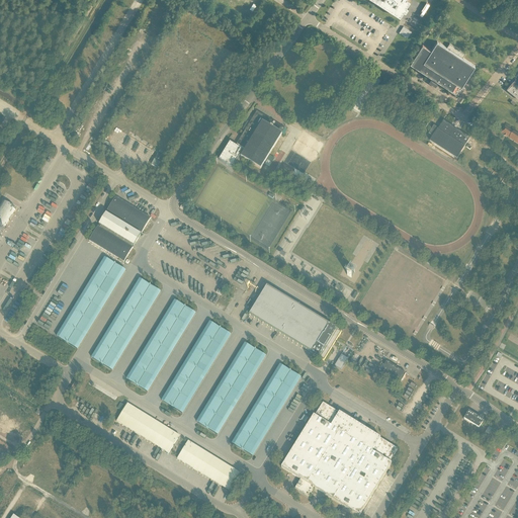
[(376,0),(401,15),(405,10),(406,11),(409,7),(407,5),(410,0),(376,0)]
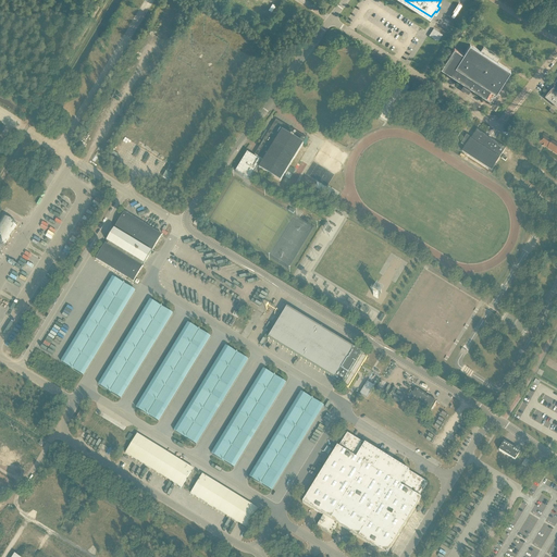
[(434,27),(430,35),(438,40),(443,34),(434,27)]
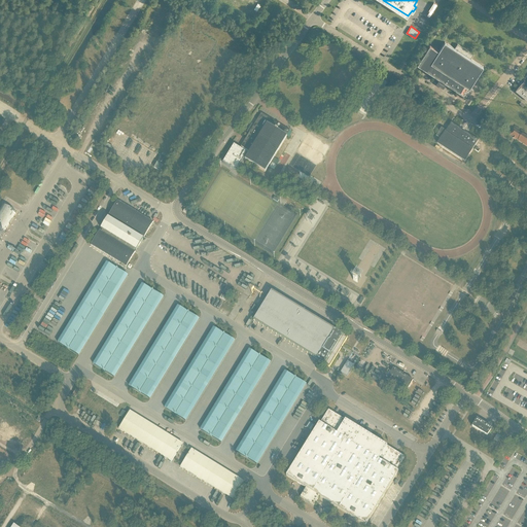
[(423,70),(440,81),(438,83),(443,88),(445,84),(467,99),(473,90),(470,88),(484,66),(471,59),(473,54),(458,43),(455,47),(445,41),(438,50),(430,45),(418,64),(424,69),(423,70)]
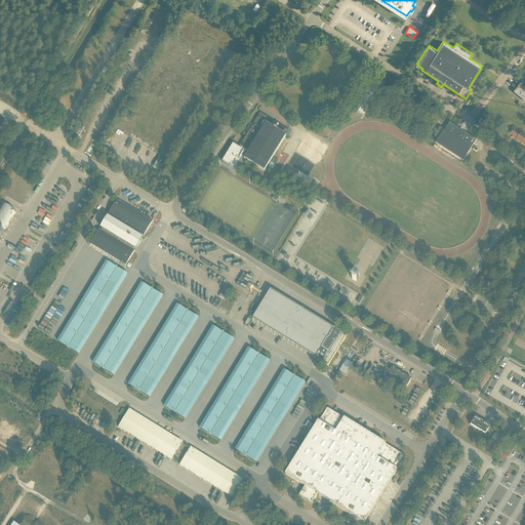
[(514,90),(517,93),(524,98),(524,74),(522,78),(523,80),(521,83),(520,82),(514,90)]
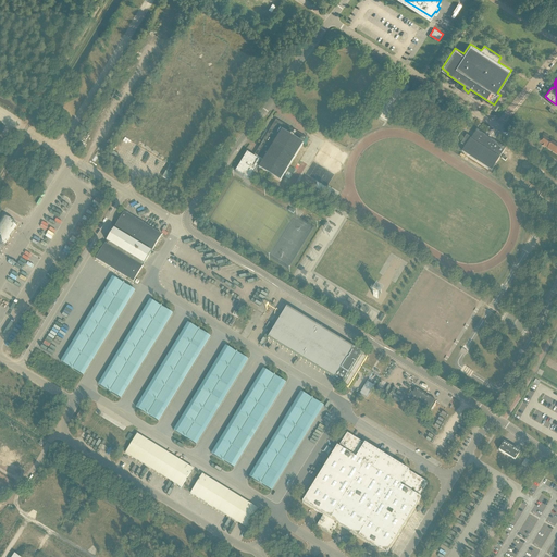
[(304,145),(302,145),(306,138),(276,120),(255,156),(254,157),(247,153),(235,172),(250,181),(258,168),(259,169),(259,170),(280,183),(304,145)]
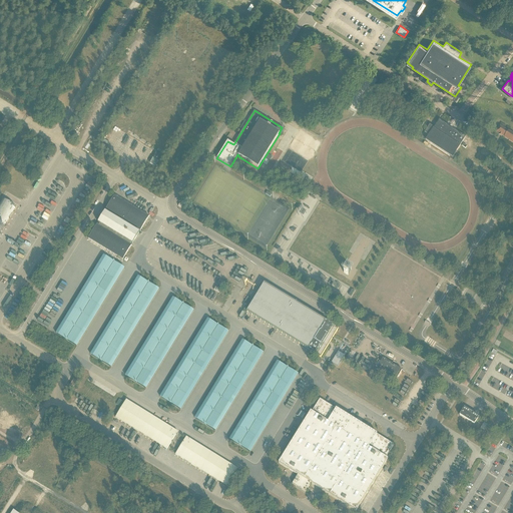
[(429,136),(426,141),(452,158),(460,146),(465,137),(455,130),(455,129),(452,127),(452,126),(451,125),(450,126),(447,124),(446,125),(439,120),(434,128),(430,125),(425,133),(429,136)]
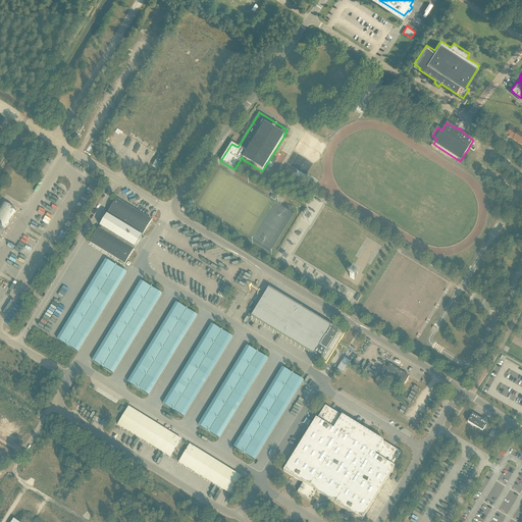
[(505,134),(511,138),(514,140),(513,140),(521,145),(521,136),(518,134),(517,134),(514,132),(513,133),(512,133),(513,131),(509,128),(505,134)]
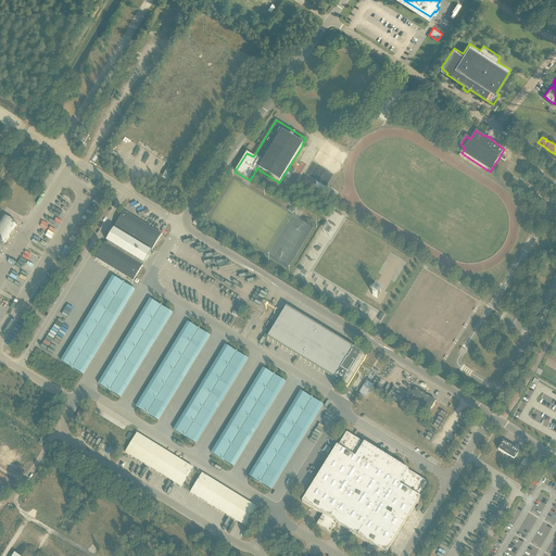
[(287,172),(291,174),(292,175),(295,169),(291,166),(287,172)]
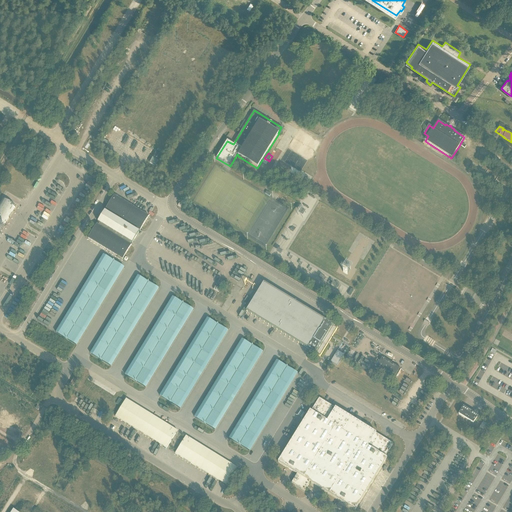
[(150,163),(155,166),(158,161),(153,158),(150,163)]
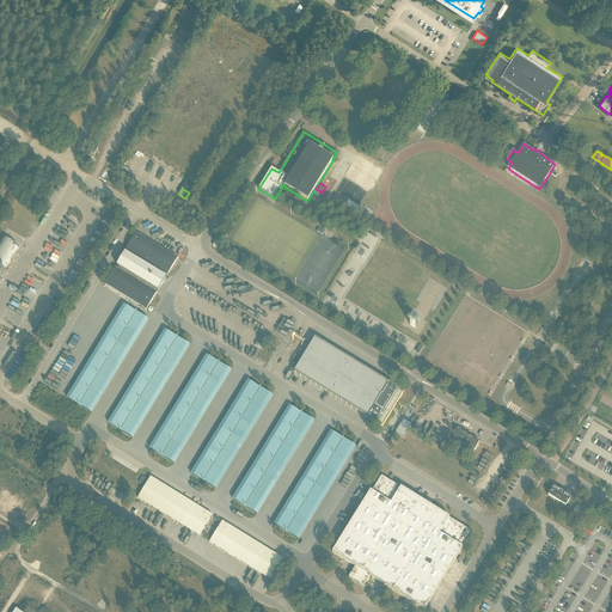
[(102,240),(115,214),(108,210),(95,237),(102,240)]
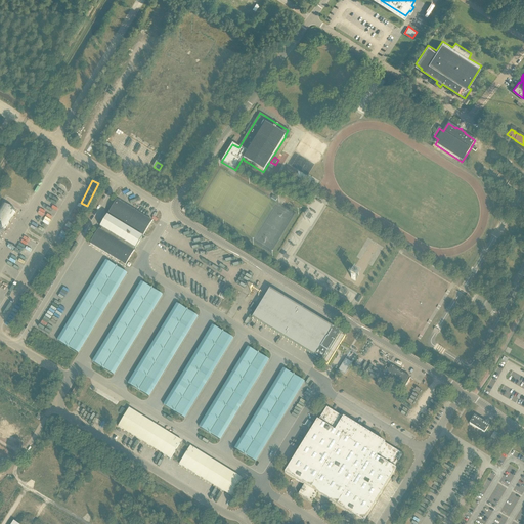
[(102,229),(101,230),(99,229),(90,245),(126,265),(134,251),(133,250),(134,248),(135,250),(142,237),(140,236),(141,235),(143,236),(153,221),(117,201),(108,215),(110,216),(108,217),(107,216),(100,228),(102,229)]
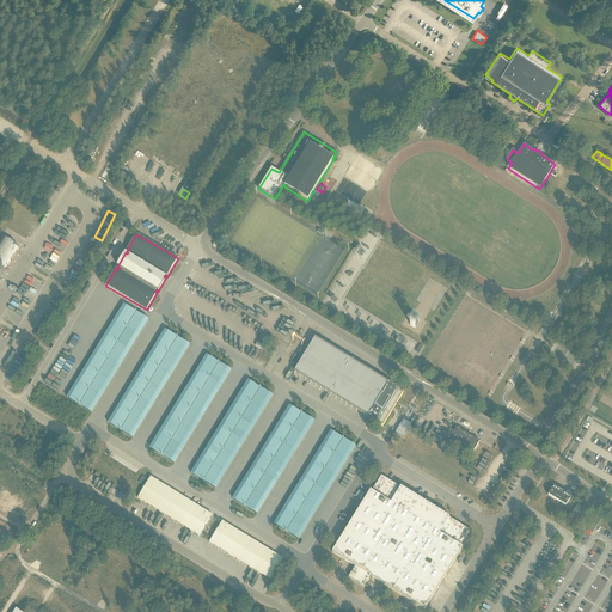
[(2,238),(0,242),(0,280),(20,248),(2,238)]
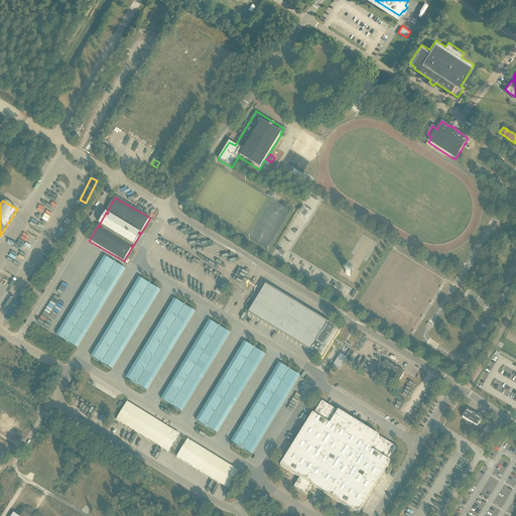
[(71,214),(68,219),(73,222),(77,217),(71,214)]
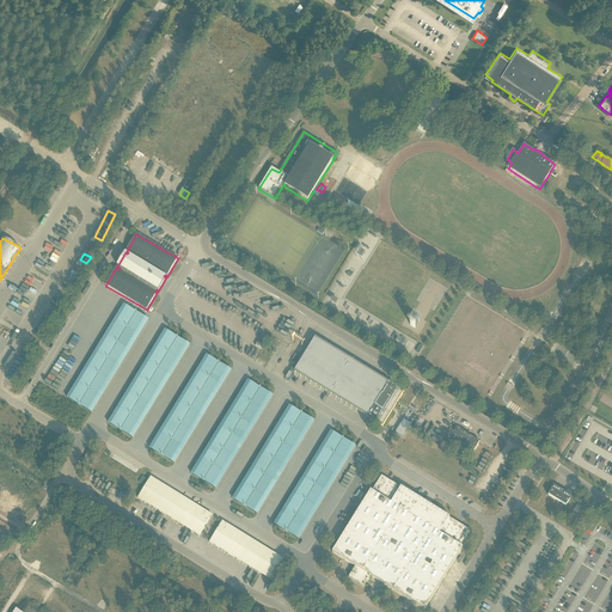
[(150,319),(124,304),(67,398),(93,412),(150,319)]
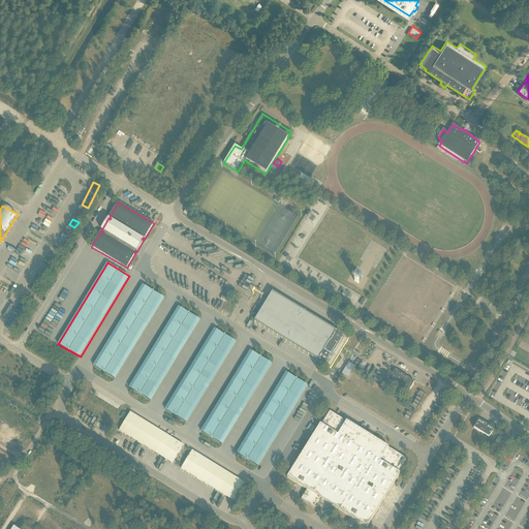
[(164,298),(143,284),(93,366),(115,378),(164,298)]
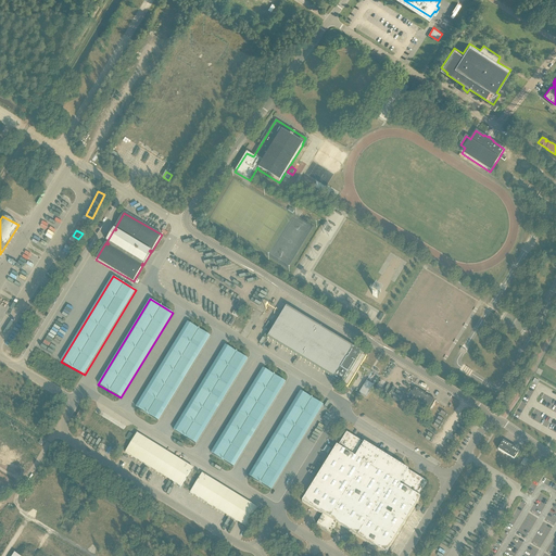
[(353,367),(362,353),(287,307),(267,339),(343,384),(344,381),(350,384),(356,373),(353,367)]
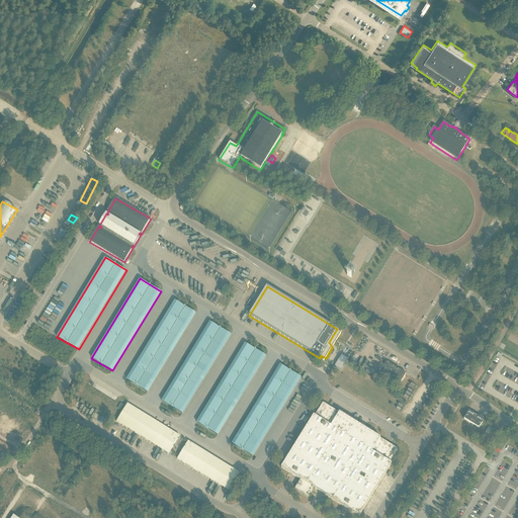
[(195,313),(174,300),(126,379),(148,393),(195,313)]
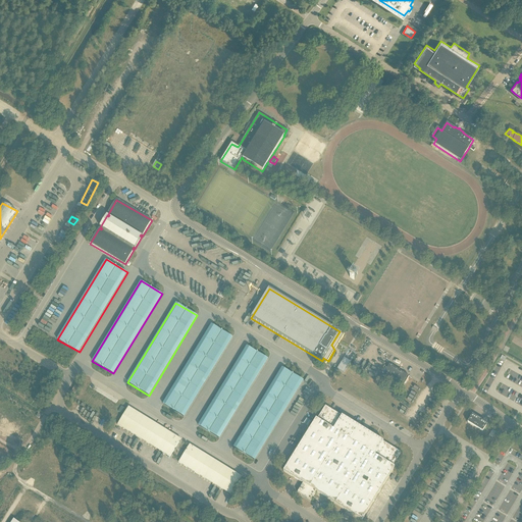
[(232,336),(211,324),(163,404),(185,417),(232,336)]
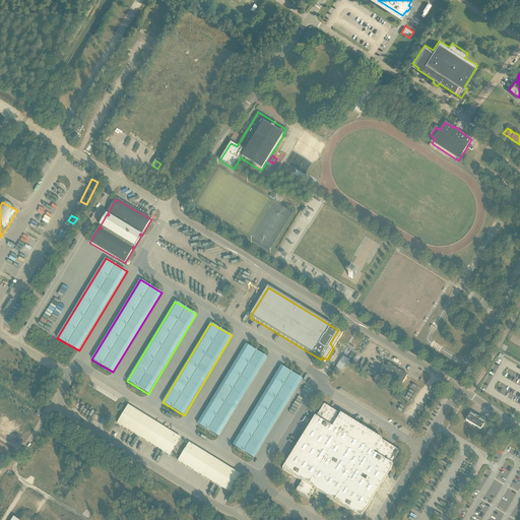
[(267,356),(246,344),(197,424),(218,437),(267,356)]
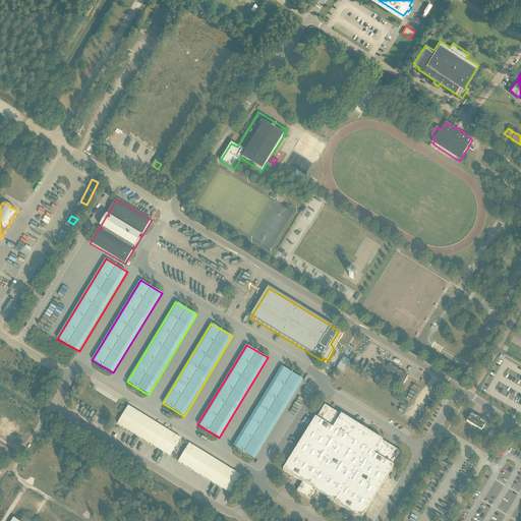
[(338,368),(345,372),(351,361),(344,357),(338,368)]
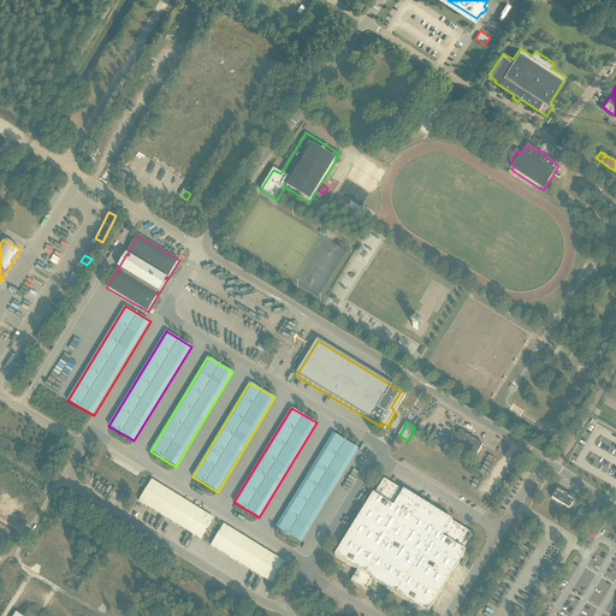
[(468,455),(467,456),(474,460),(483,445),(460,431),(451,444),(468,455)]
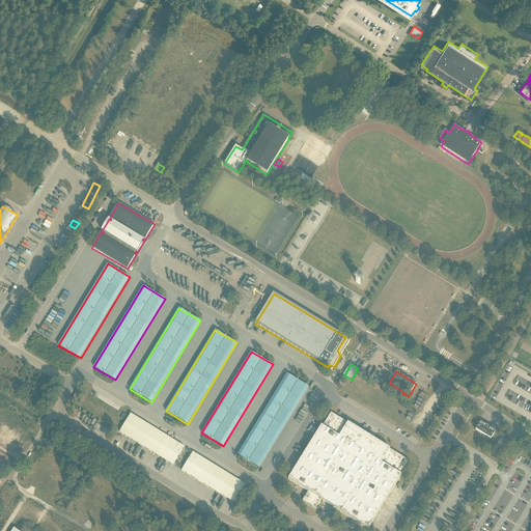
[(309,387),(287,373),(238,455),(259,468),(309,387)]
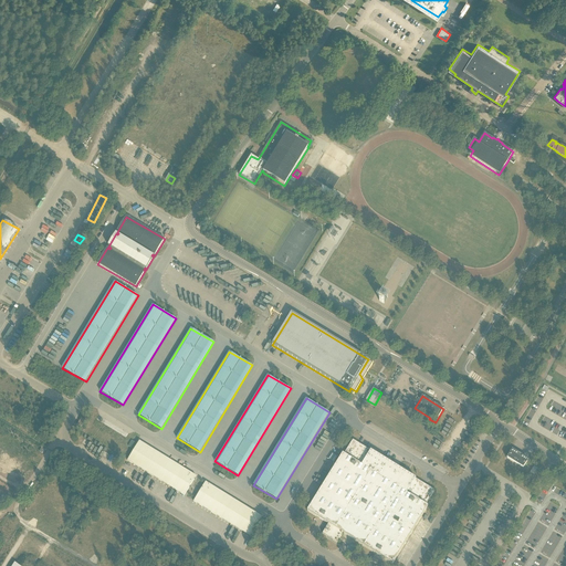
[(126,446),(132,449),(135,442),(129,439),(126,446)]
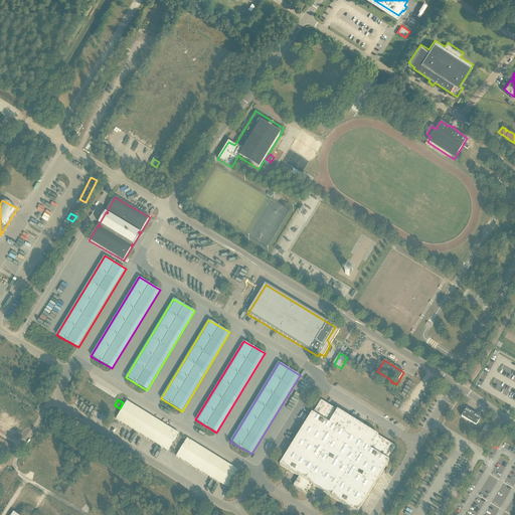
[(116,419),(168,451),(178,434),(127,401),(116,419)]
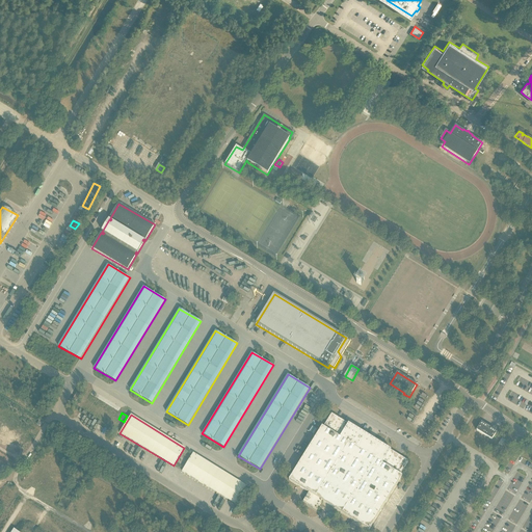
[(289,481),(300,488),(309,494),(303,502),(307,504),(317,510),(322,502),(369,530),(402,477),(400,475),(408,461),(399,456),(395,453),(348,425),(331,415),(323,428),(322,427),(294,472),(289,481)]
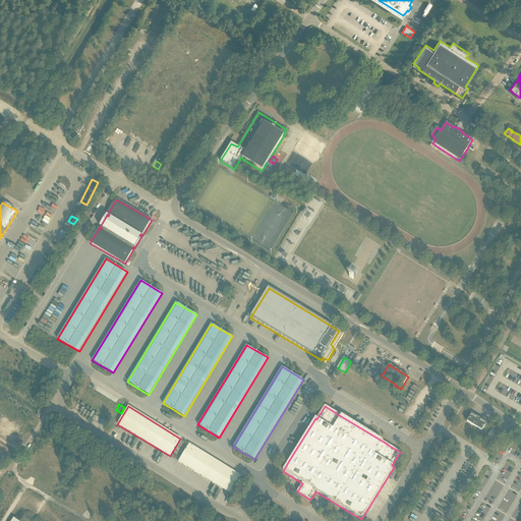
[(467,422),(481,431),(486,423),(471,414),(467,422)]
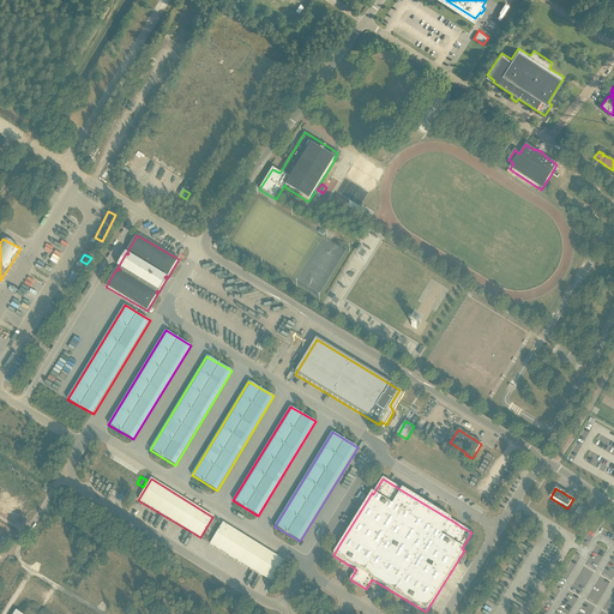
[(284,561),(223,523),(210,545),(271,583),(284,561)]
